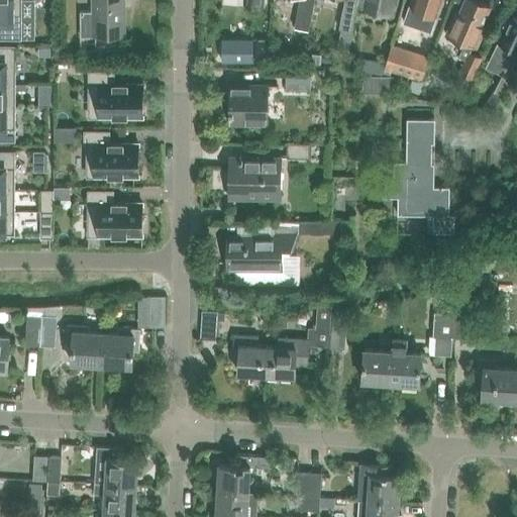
[(21,23),(21,0),(0,0),(0,38),(21,39),(21,23)]
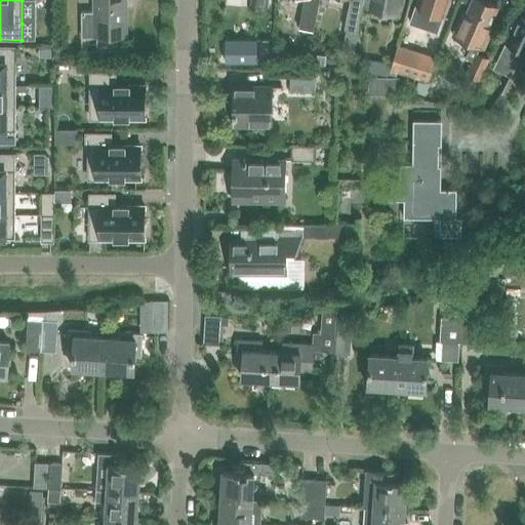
[(93,0),(93,2),(80,3),(81,50),(123,49),(123,37),(127,37),(126,0),(93,0)]
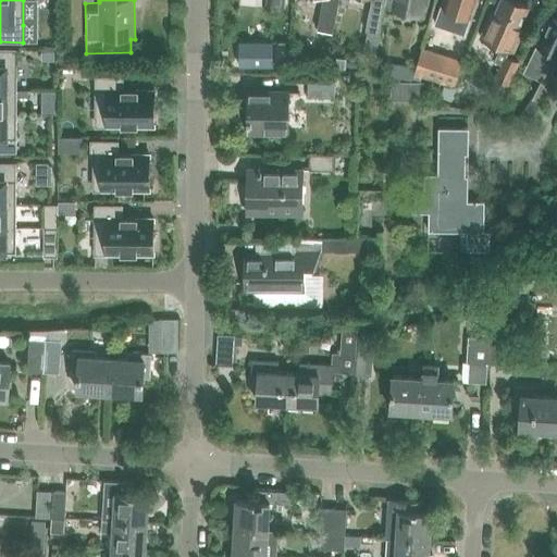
[(323,0),(319,31),(336,34),(341,0),(323,0)]
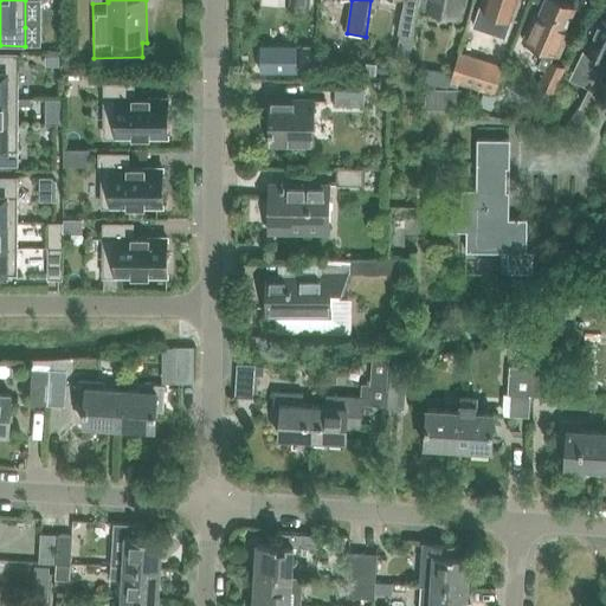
[(407,59),(413,32),(414,33),(418,14),(417,14),(418,0),(403,0),(397,32),(400,33),(395,57),(407,59)]
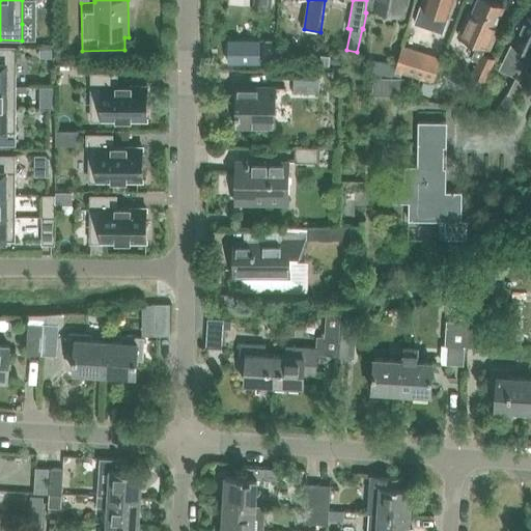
[(376,0),(375,7),(400,12),(402,2),(407,2),(407,0),(376,0)]
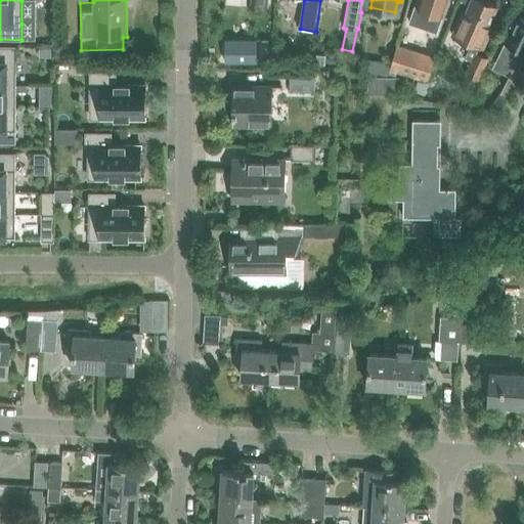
[(416,0),(415,7),(410,18),(411,19),(411,20),(428,27),(429,24),(438,27),(446,0),(416,0)]
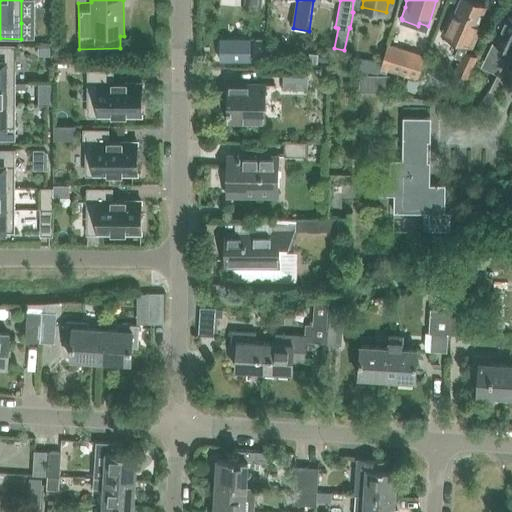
[(476,57),(466,52),(468,47),(472,48),(477,38),(478,38),(484,24),(479,21),(486,6),(471,0),(459,0),(455,11),(452,9),(446,24),(442,35),(461,43),(454,57),(462,61),(455,75),(466,80),(476,57)]
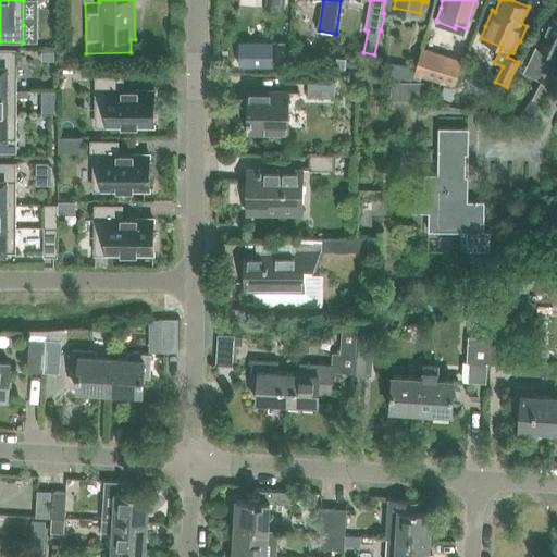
[(532,100),(546,103),(556,81),(556,77),(551,74),(556,60),(556,20),(551,16),(548,21),(544,22),(541,27),(543,32),(528,63),(546,73),(532,100)]
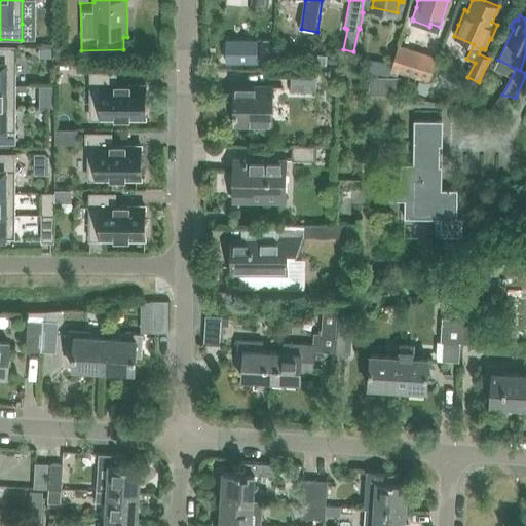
[(258,39),(225,39),(225,62),(257,62),(258,39)]
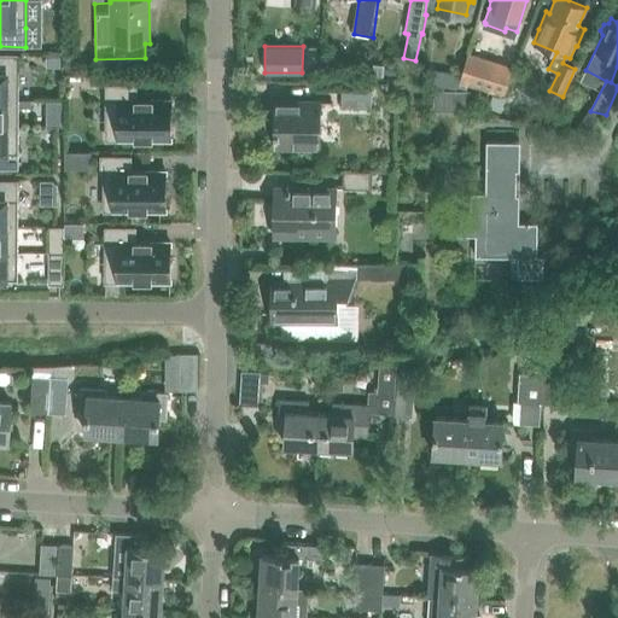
[(0,100),(18,100),(18,54),(0,53),(0,100)]
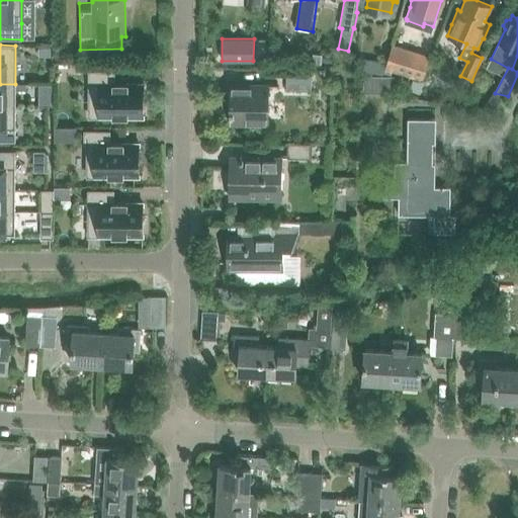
[(50,45),(38,46),(38,57),(51,57),(50,45)]
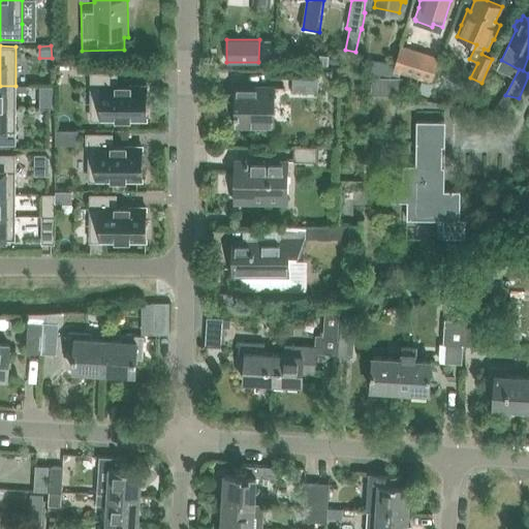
[(401,45),(399,51),(394,71),(432,83),(439,58),(401,45)]
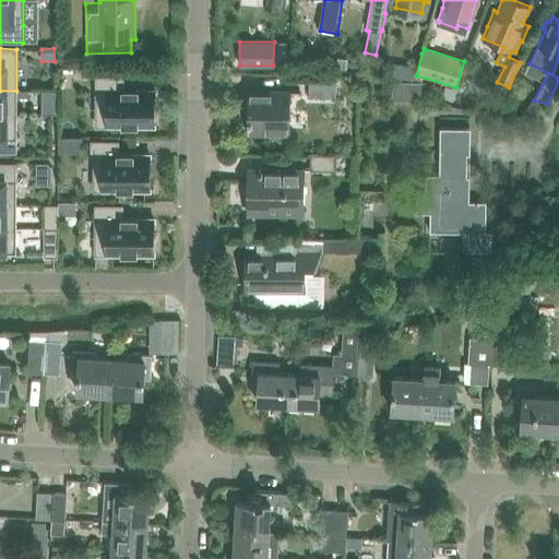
[(333,56),(331,67),(346,69),(347,58),(333,56)]
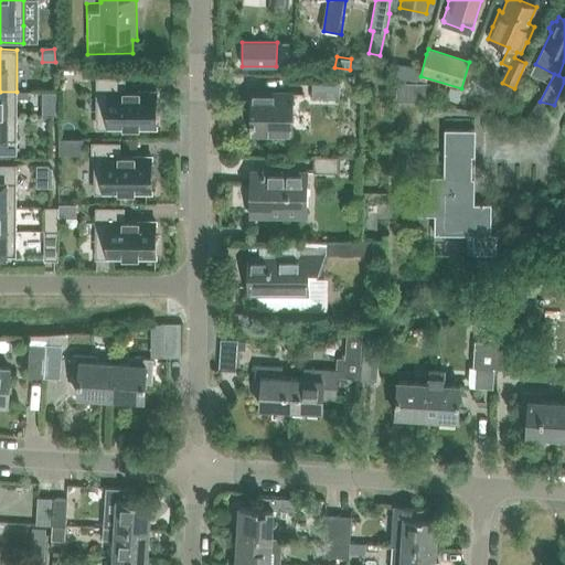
[(351,59),(350,70),(361,71),(363,61),(351,59)]
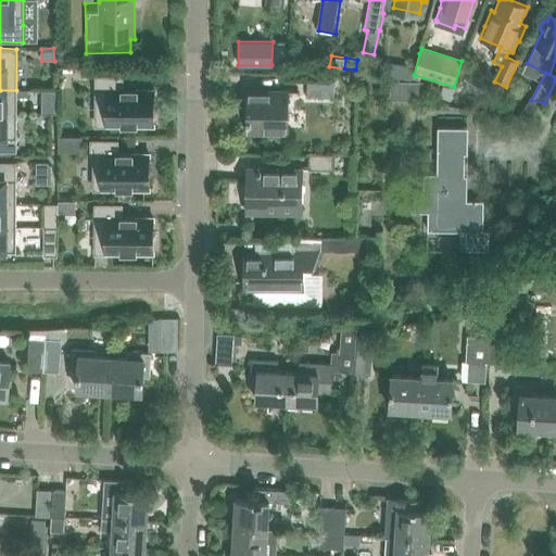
[(384,74),(411,78),(412,64),(387,61),(384,74)]
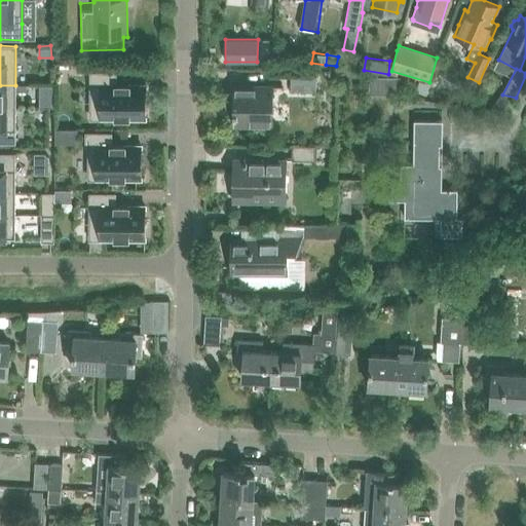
[(316,70),(312,70),(291,70),(291,91),(316,91),(316,70)]
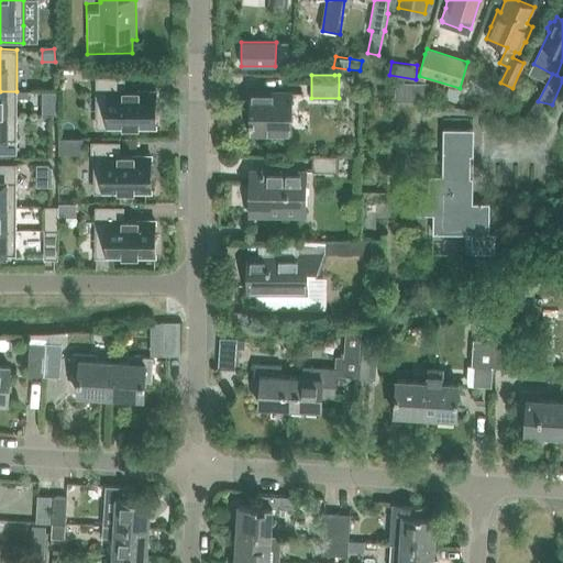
[(155,127),(155,92),(139,91),(123,91),(123,78),(97,78),(97,127),(123,127),(123,128),(139,128),(139,127),(155,127)]
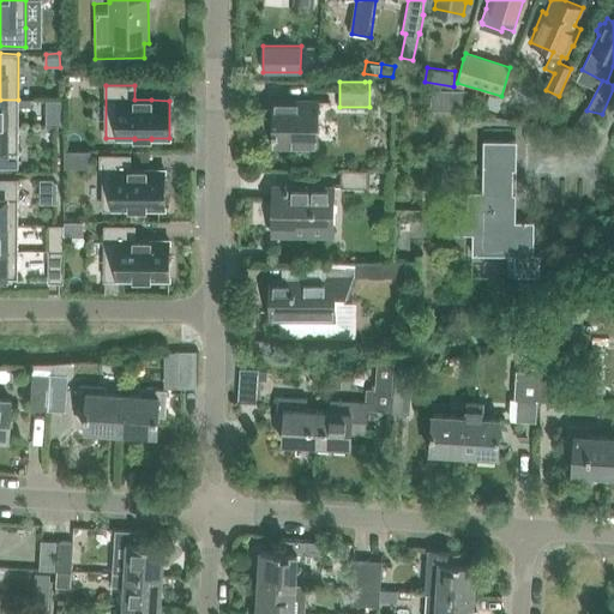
[(431,90),(432,110),(471,109),(471,89),(431,90)]
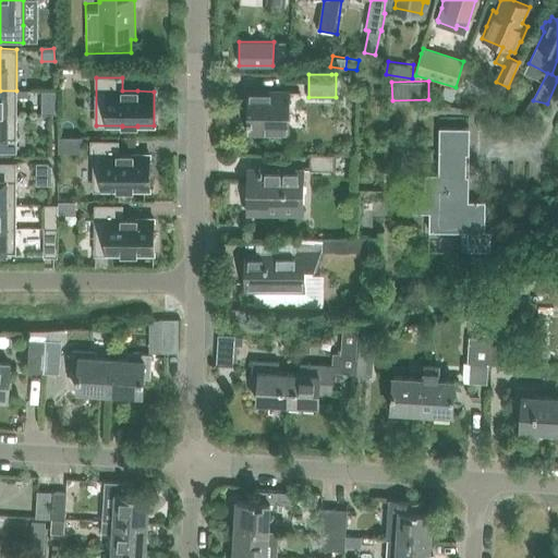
[(16,91),(0,91),(0,113),(16,114),(16,97),(16,91)]
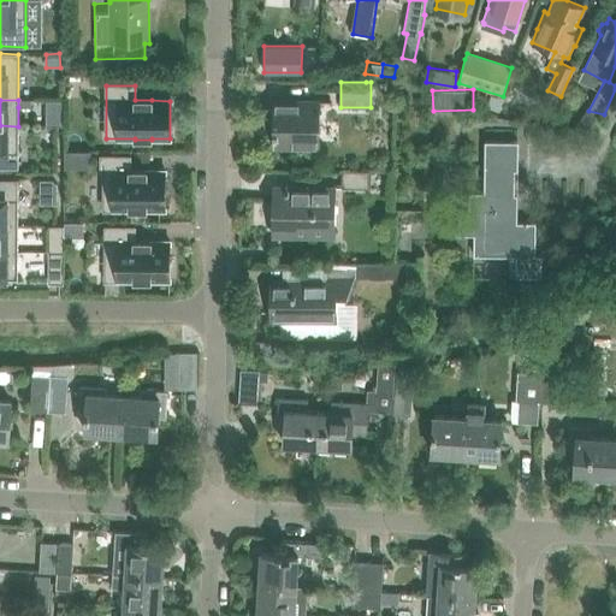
[(273,148),(320,149),(321,102),(274,101),(273,148)]
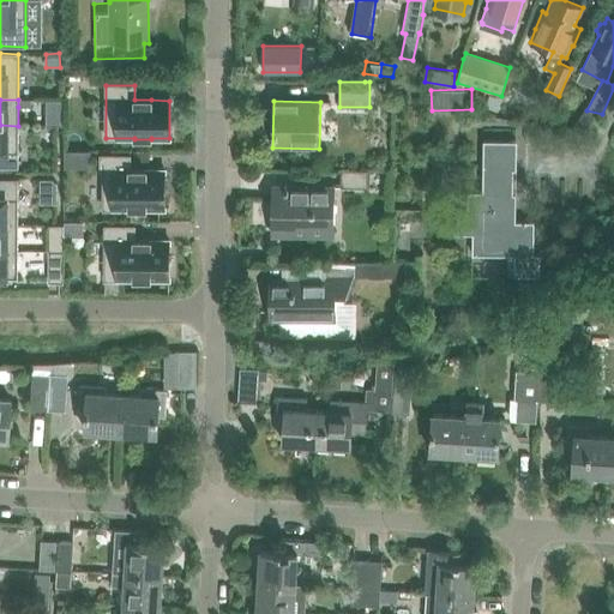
[(587,110),(577,124),(589,126),(602,114),(587,110)]
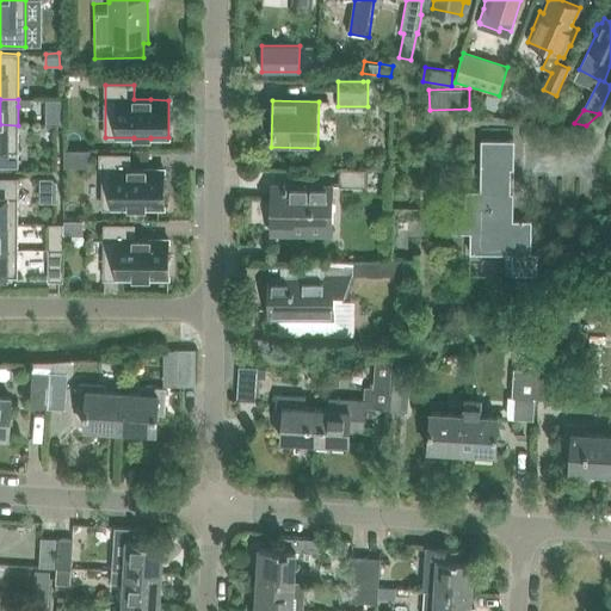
[(18,125),(0,124),(0,166),(18,167),(18,125)]
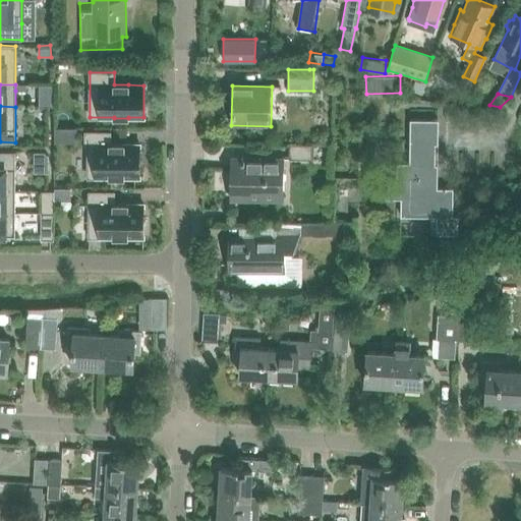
[(439,145),(439,119),(410,119),(409,163),(397,163),(397,180),(389,180),(388,198),(401,198),(401,216),(437,217),(437,234),(458,235),(458,216),(453,216),(453,188),(438,187),(438,165),(436,165),(436,143),(439,145)]
